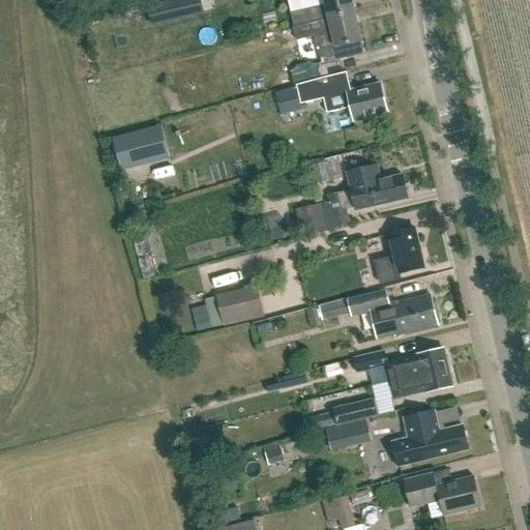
[(324,0),(326,4),(291,13),(295,27),(355,13),(351,0),(324,0)]
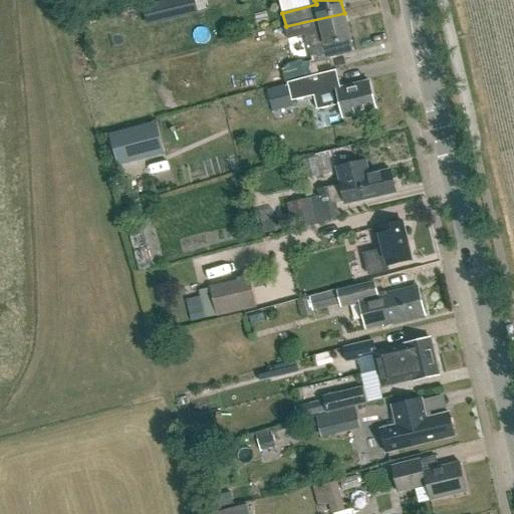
[(286,26),(289,40),(322,31),(325,45),(309,49),(312,62),(302,65),(301,61),(288,64),(289,68),(282,69),(286,82),(333,70),(330,59),(354,53),(350,39),(344,13),(286,26)]
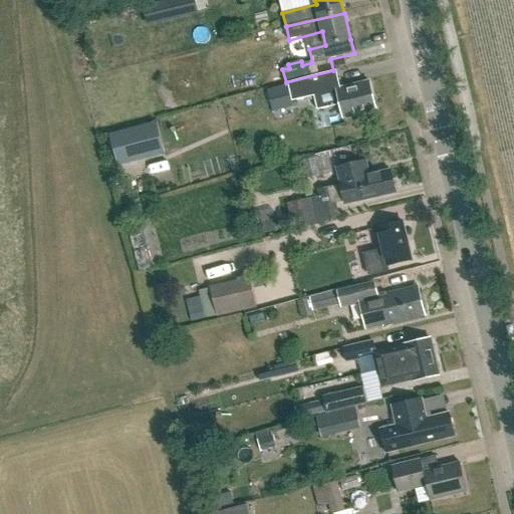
[(340,104),(343,118),(376,111),(369,81),(340,88),(336,70),(321,74),(288,83),(292,101),(314,96),(317,110),(340,104)]
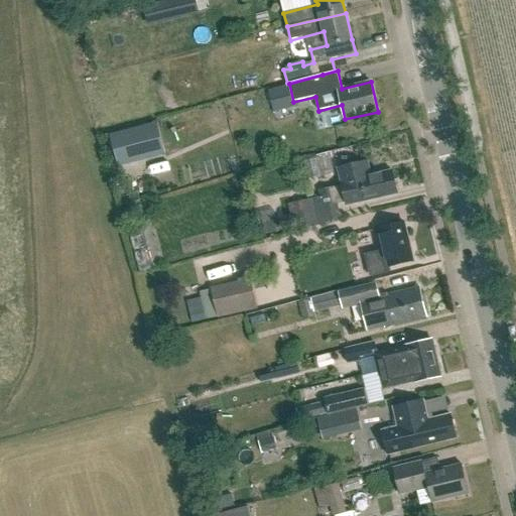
[(110,135),(118,166),(154,157),(146,126),(110,135)]
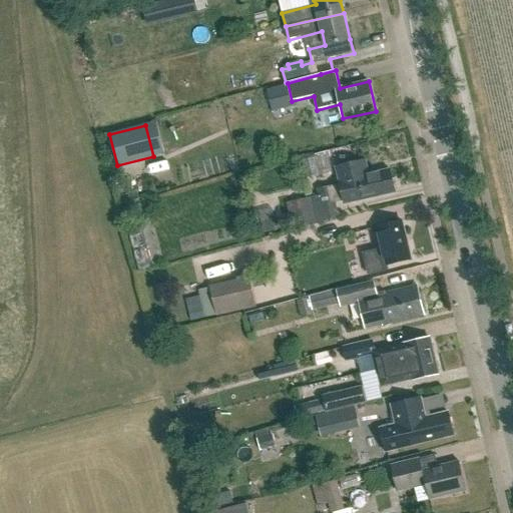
[(297,172),(328,159),(322,143),(291,156),(297,172)]
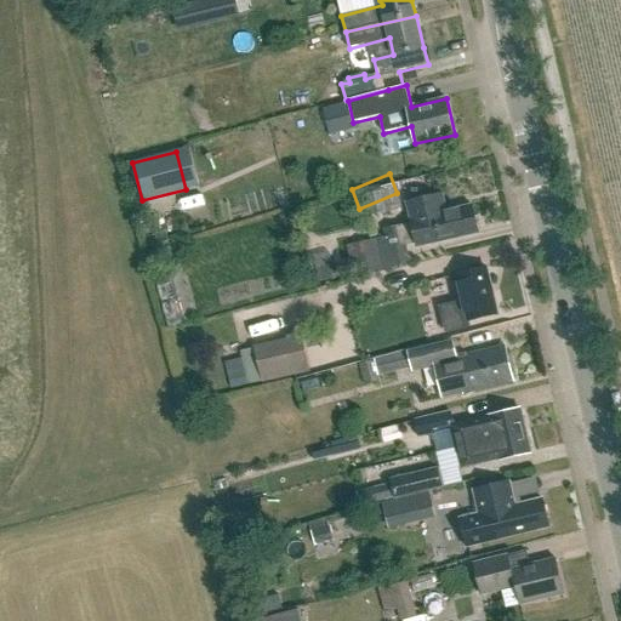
[(438,215),(434,198),(408,204),(412,224),(385,231),(387,238),(377,240),(385,271),(410,265),(406,245),(417,243),(419,249),(479,234),(472,206),(438,215)]
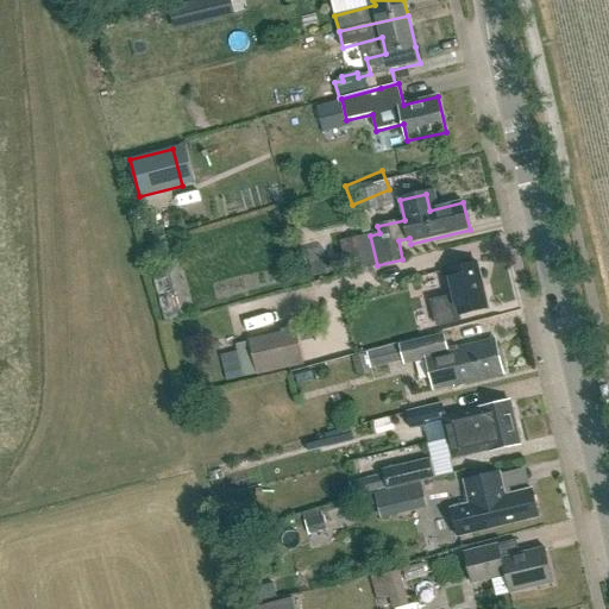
[(325,246),(307,250),(309,262),(327,258),(325,246)]
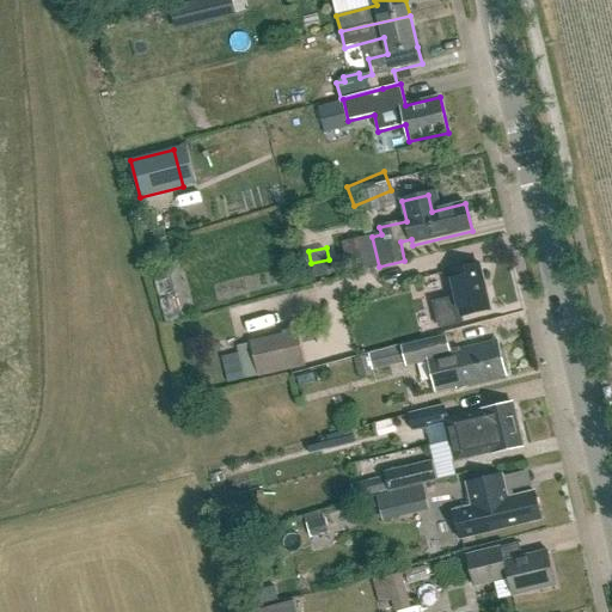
[(329,259),(311,263),(314,279),(332,275),(329,259)]
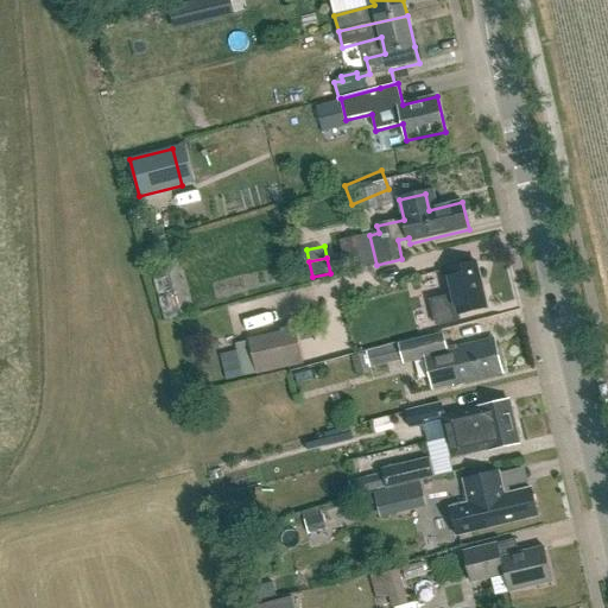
[(488,306),(477,261),(443,270),(449,296),(432,301),(438,324),(460,318),(458,314),(488,306)]
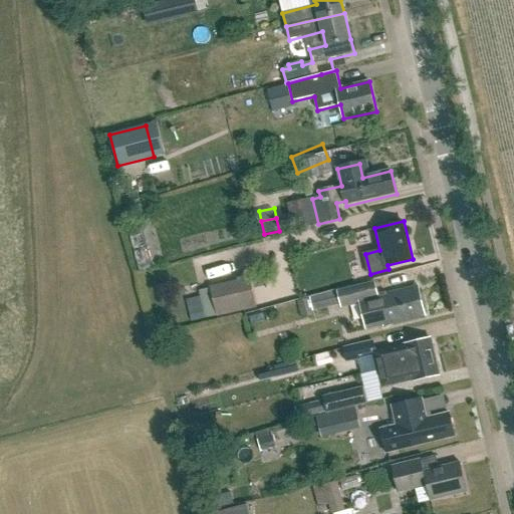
[(257,307),(250,278),(210,287),(210,288),(199,290),(205,318),(217,315),(217,317),(257,307)]
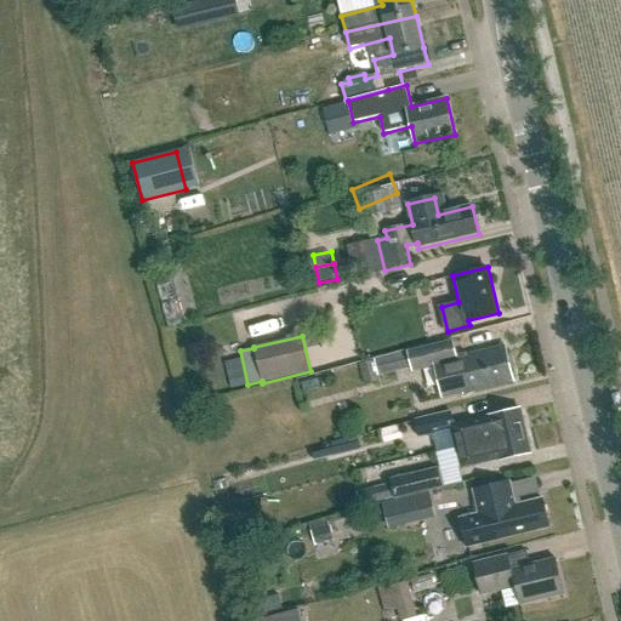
[(456,355),(453,340),(409,349),(412,366),(436,362),(442,394),(462,391),(463,393),(514,382),(505,346),(468,354),(468,353),(456,355)]
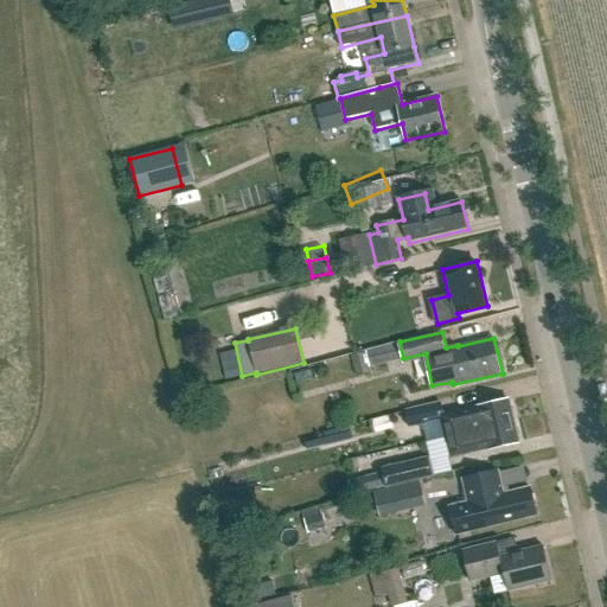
[(371,371),(370,366),(403,358),(400,342),(365,350),(366,352),(351,356),(356,376),(371,371)]
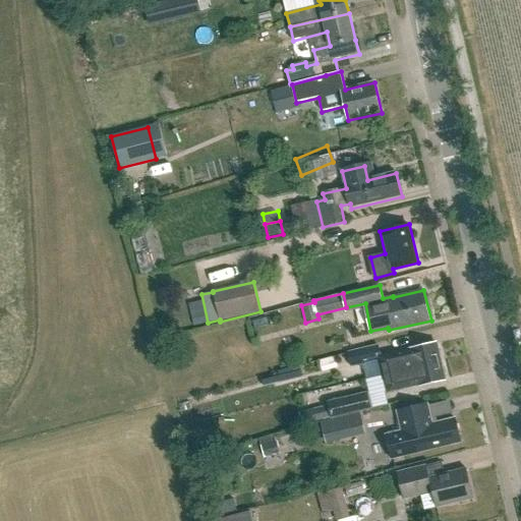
[(188,317),(197,315),(194,295),(184,297),(188,317)]
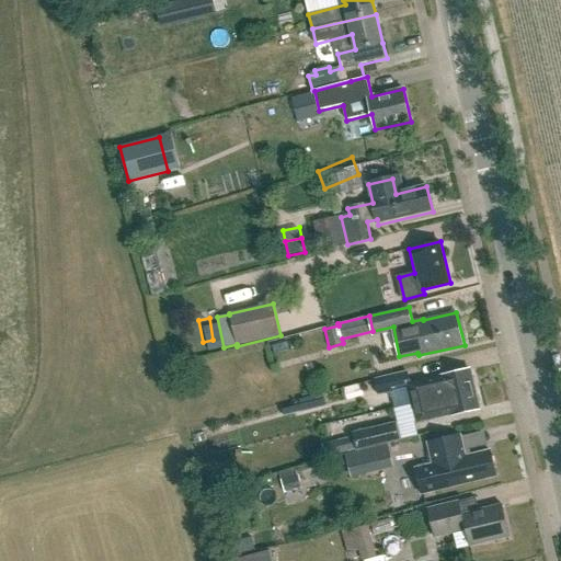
[(378,396),(408,388),(412,404),(476,390),(470,369),(438,377),(439,377),(411,384),(408,371),(374,379),(378,396)]
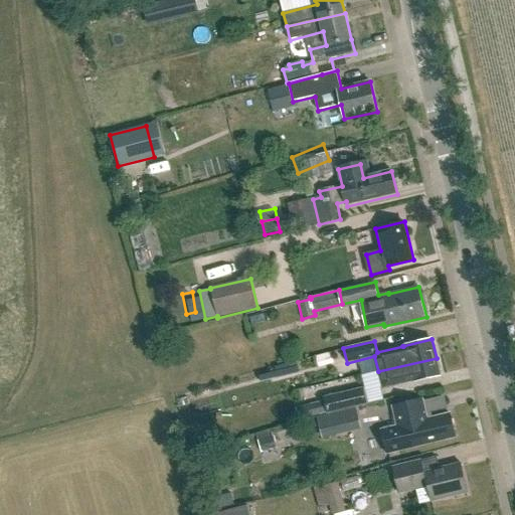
[(381,389),(441,375),(437,358),(378,371),(381,389)]
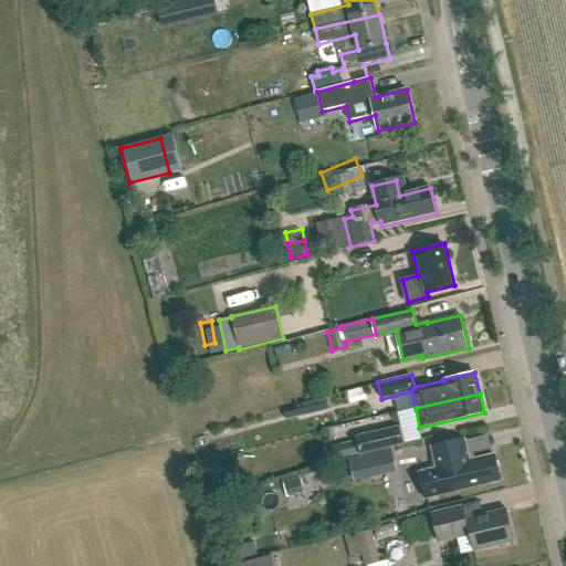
[(398,426),(355,437),(359,454),(402,444),(398,426)]
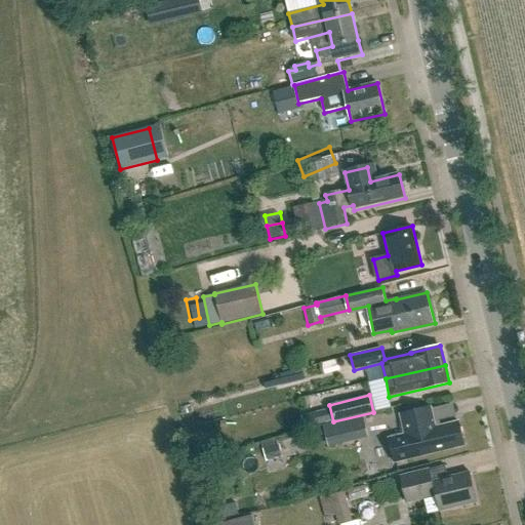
[(389,436),(395,462),(465,445),(459,421),(436,427),(431,407),(401,414),(405,432),(389,436)]
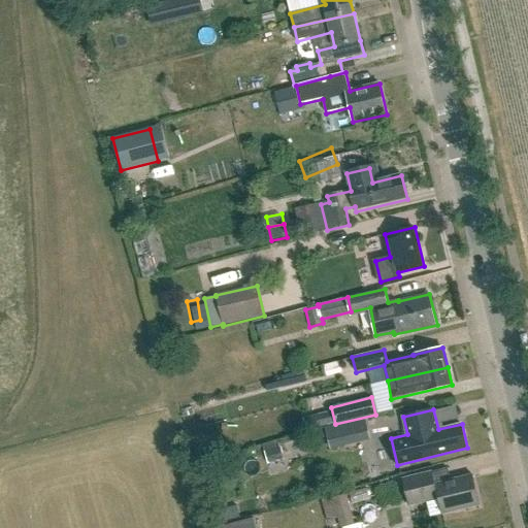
[(367,420),(345,424),(350,444),(371,440),(367,420)]
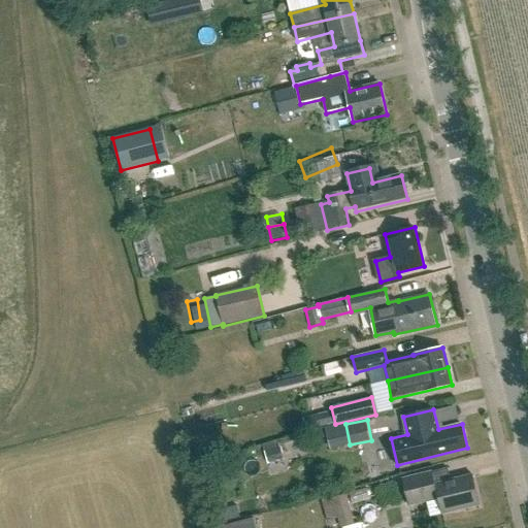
[(438,498),(442,514),(481,504),(473,474),(451,480),(449,468),(403,479),(408,501),(425,497),(426,501),(438,498)]
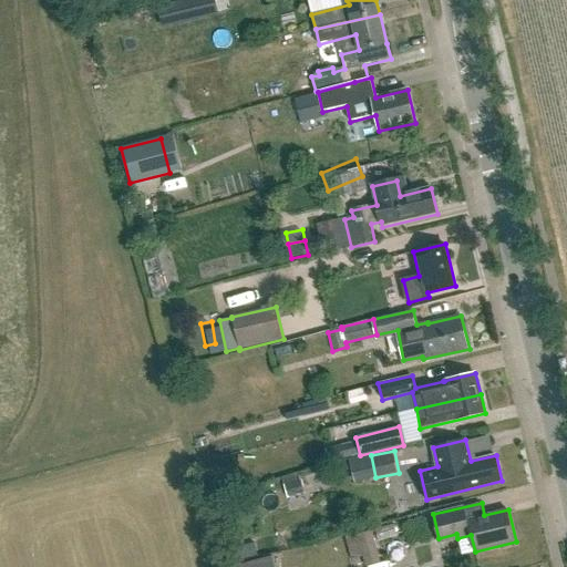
[(349,553),(361,550),(362,556),(378,553),(372,532),(346,538),(349,553)]
